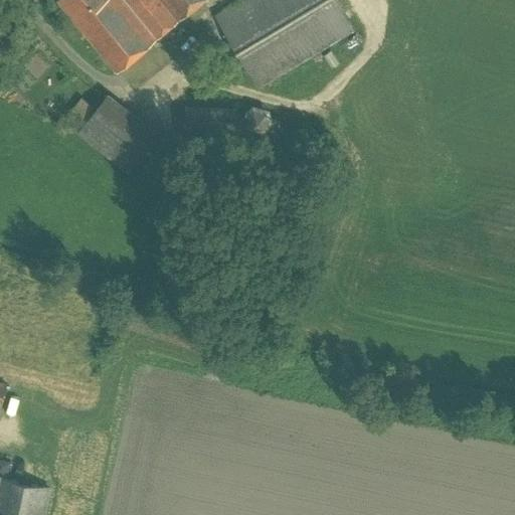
[(202,0),(58,0),(56,2),(117,72),(202,0)]
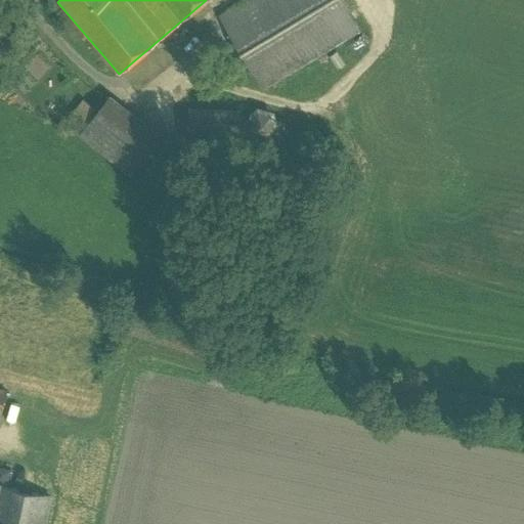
[(262,89),(359,32),(341,0),(244,0),(219,15),(262,89)]
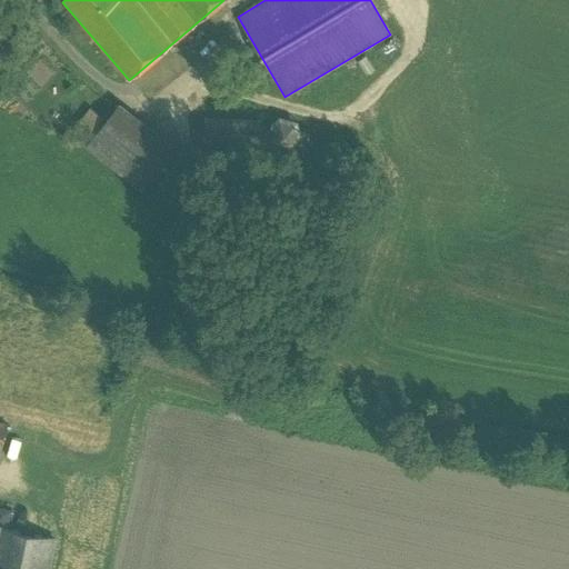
[(143,192),(177,148),(120,103),(87,146),(86,148),(143,192)]
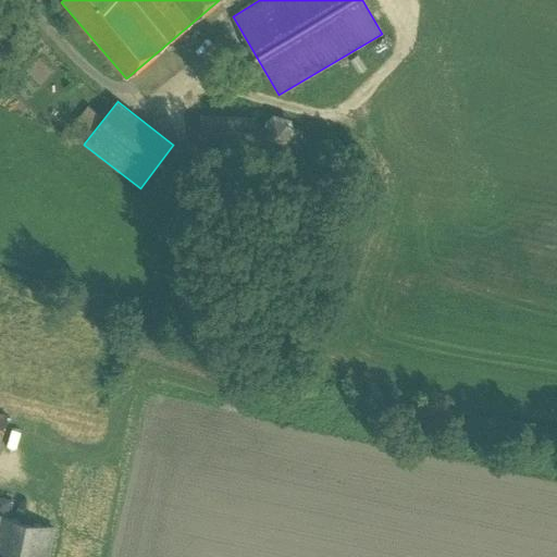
[(254,159),(255,118),(200,115),(199,157),(254,159)]
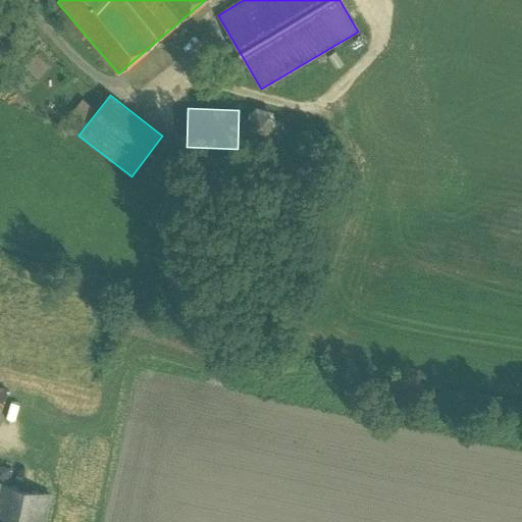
[(0,464),(0,475),(2,478),(8,479),(11,467),(0,464)]
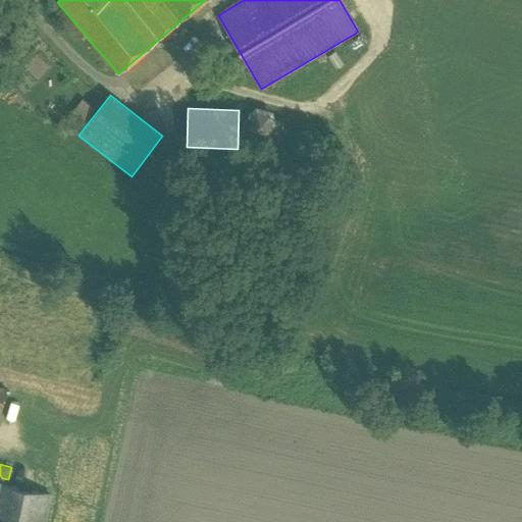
[(0,484),(0,521),(44,521),(50,496),(0,484)]
